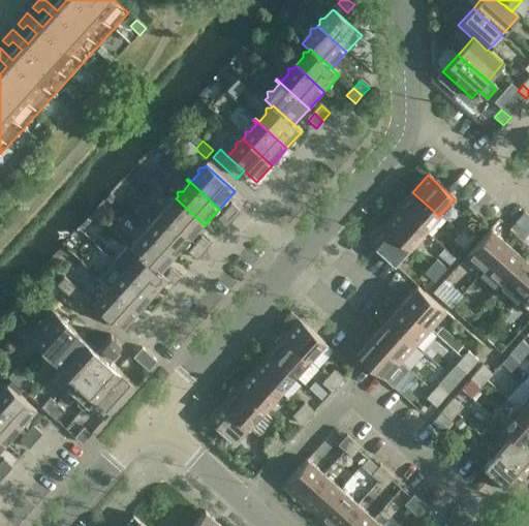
[(439,216),(412,192),(398,209),(425,234),(439,216)]
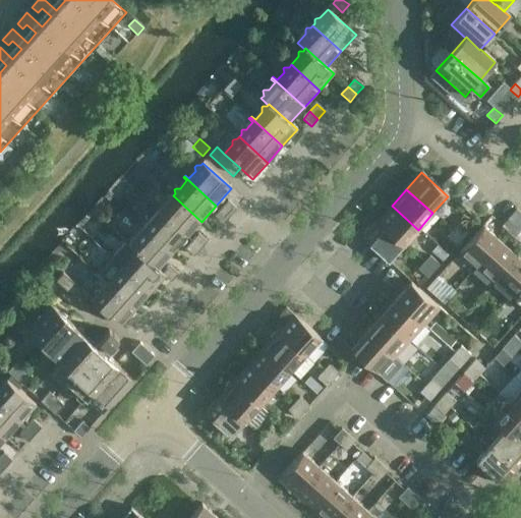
[(166,204),(160,211),(156,208),(155,209),(187,238),(201,222),(173,195),(171,197),(167,198),(166,199),(166,204)]
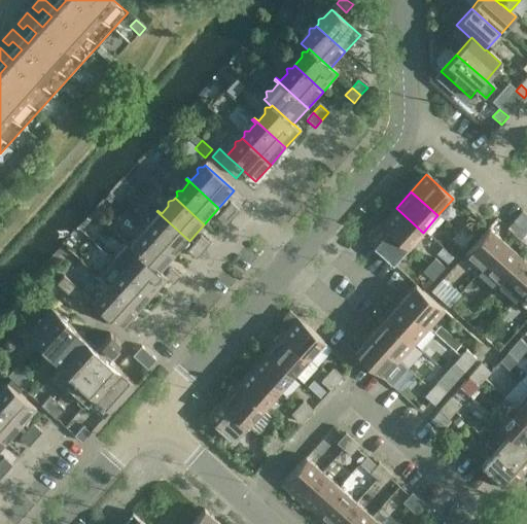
[(233,219),(239,212),(231,204),(223,212),(233,219)]
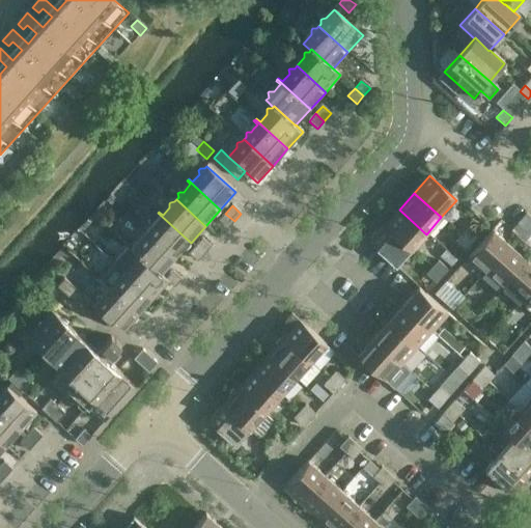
[(426,234),(399,210),(384,226),(412,251),(426,234)]
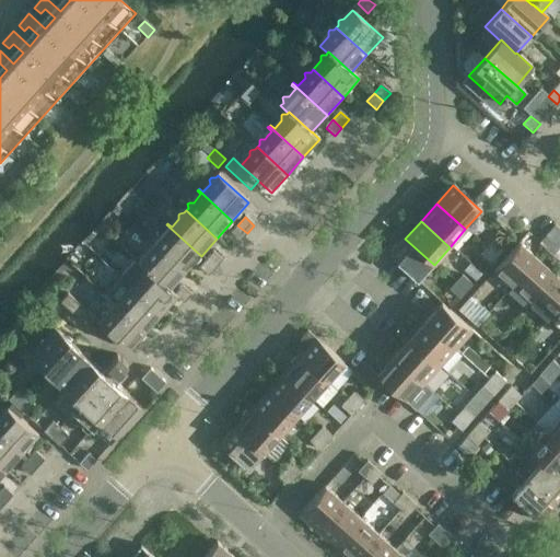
[(156,243),(154,245),(185,274),(201,256),(166,224),(165,225),(168,230),(162,238),(158,238),(156,239),(156,243)]
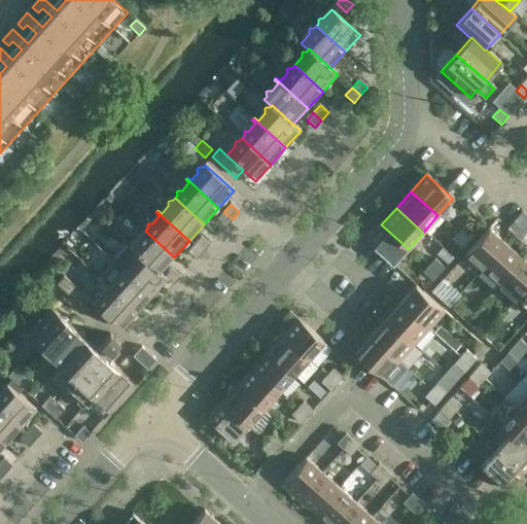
[(233,219),(223,212),(217,219),(225,226),(233,219)]
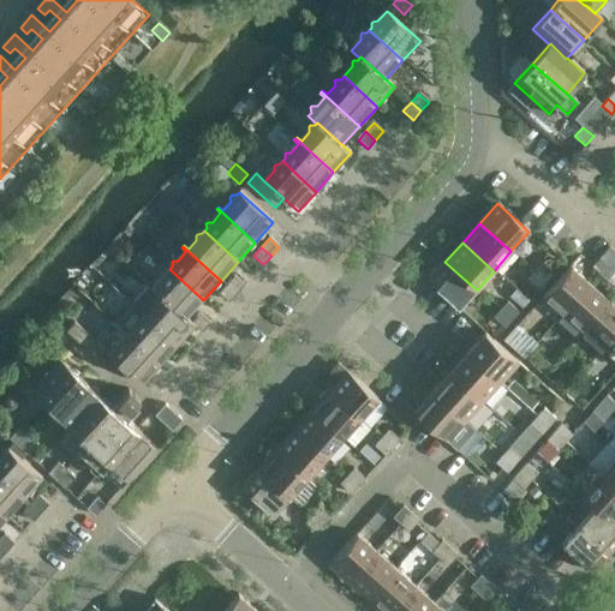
[(614,274),(614,273),(614,252),(609,249),(599,259),(614,274)]
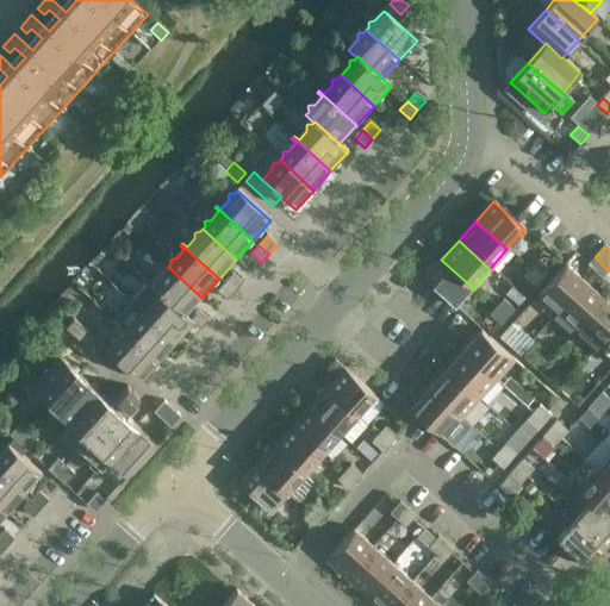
[(473,288),(441,260),(424,280),(455,307),(473,288)]
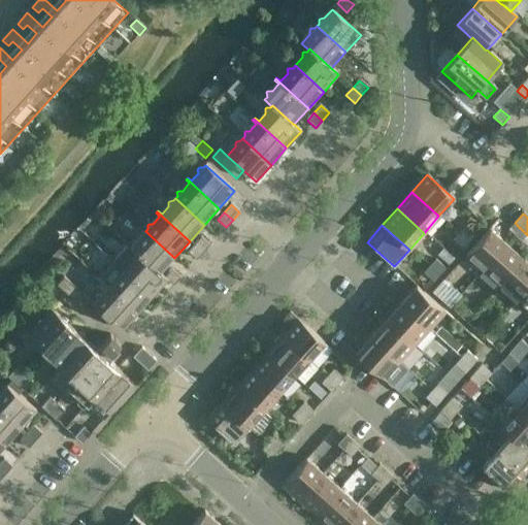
[(469,243),(475,236),(465,227),(459,234),(469,243)]
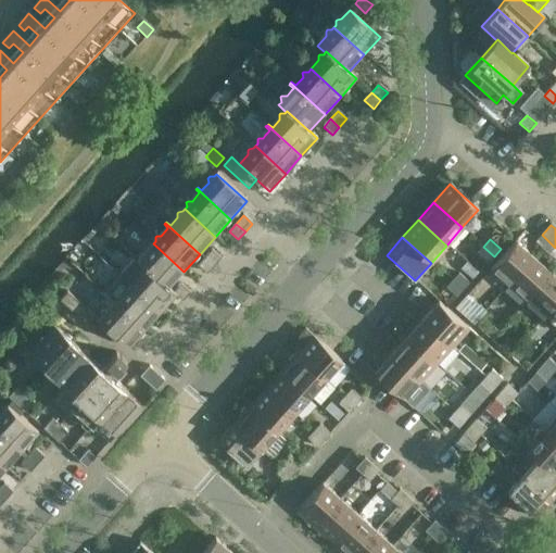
[(533,259),(516,242),(490,271),(508,287),(533,259)]
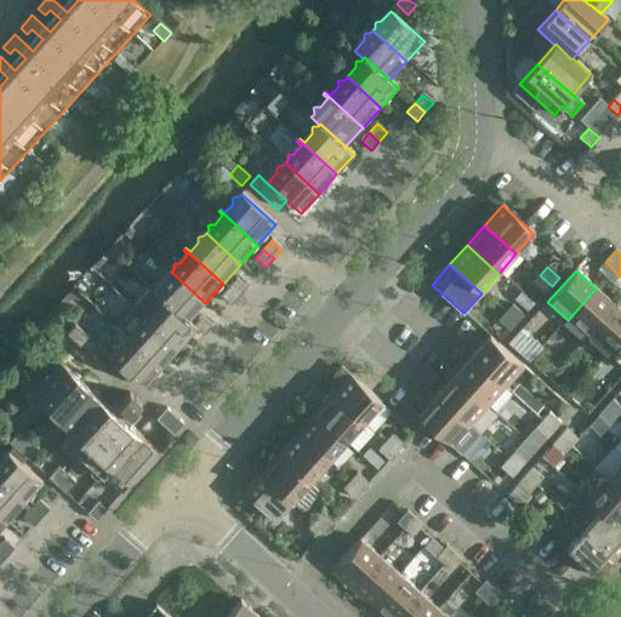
[(163,281),(155,290),(151,286),(149,287),(154,292),(153,292),(161,300),(163,300),(188,323),(205,303),(171,272),(169,275),(164,275),(163,276),(163,281)]
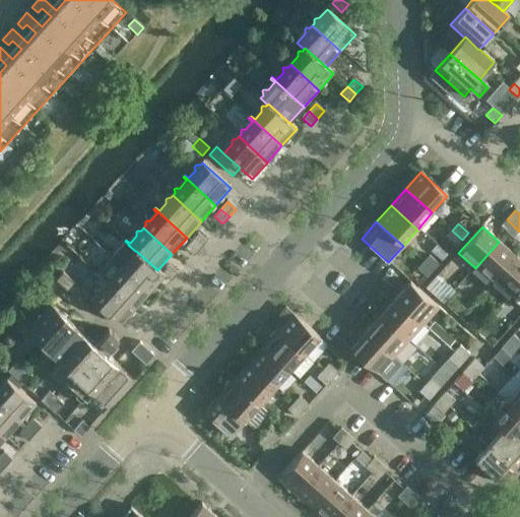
[(462,240),(452,231),(447,237),(456,246),(462,240)]
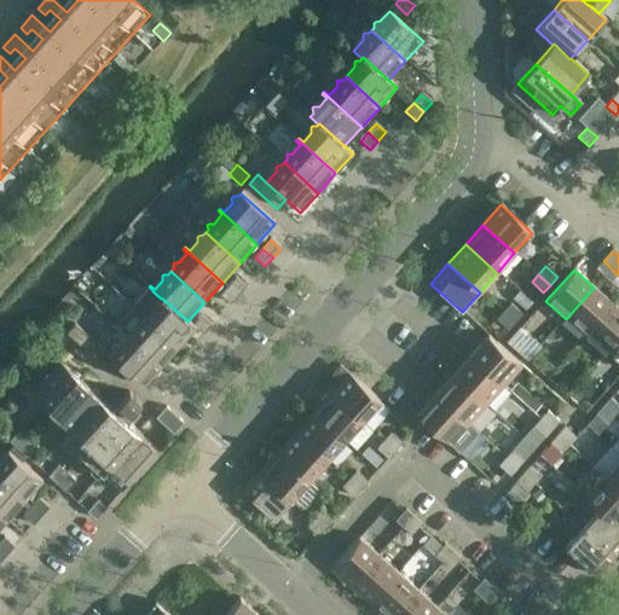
[(238,296),(246,288),(236,279),(227,288),(238,296)]
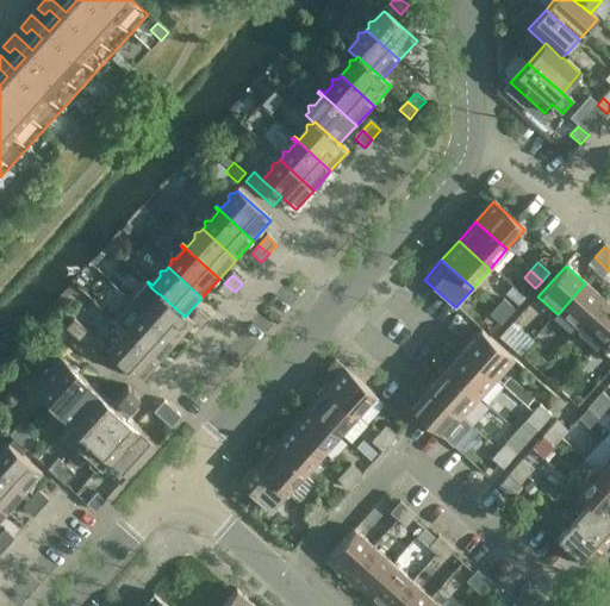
[(235,292),(224,283),(217,292),(226,301),(235,292)]
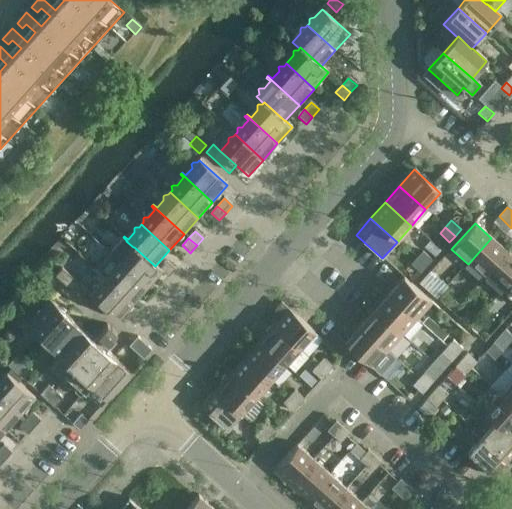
[(491,238),(468,264),(484,279),(507,253),(491,238)]
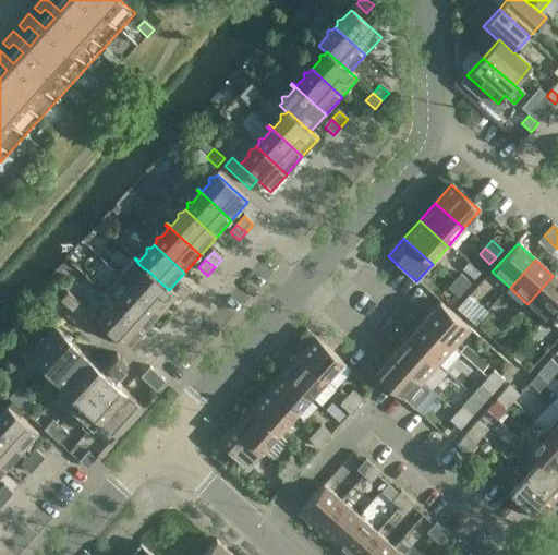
[(138,278),(130,287),(161,314),(177,297),(174,294),(169,290),(146,269),(145,269),(144,272),(140,272),(138,274),(138,278)]
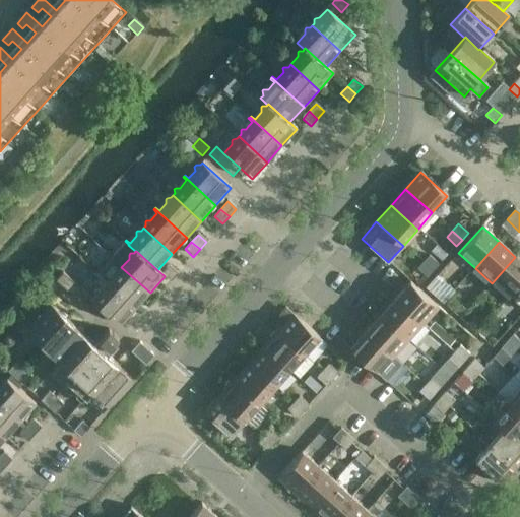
[(433,272),(439,265),(429,257),(423,263),(433,272)]
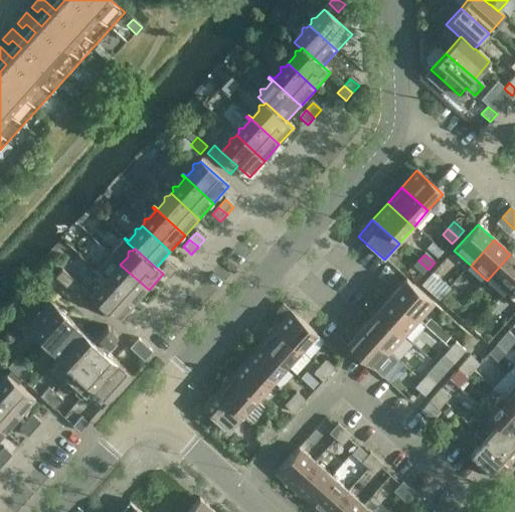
[(514,258),(510,254),(487,281),(503,295),(514,281),(514,258)]
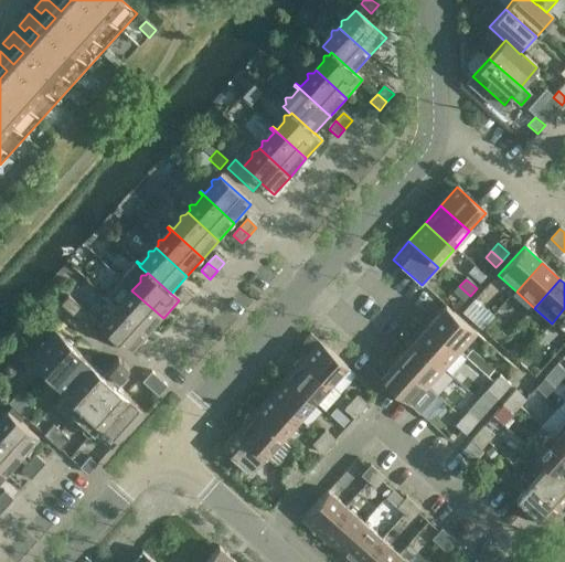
[(470,296),(459,286),(454,294),(464,303),(470,296)]
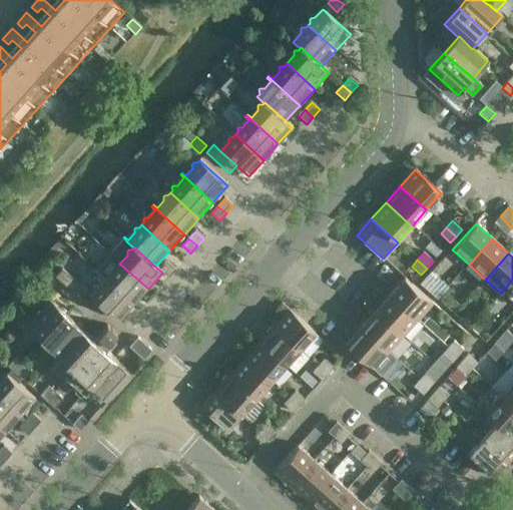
[(167,263),(160,271),(162,273),(168,278),(175,271),(167,263)]
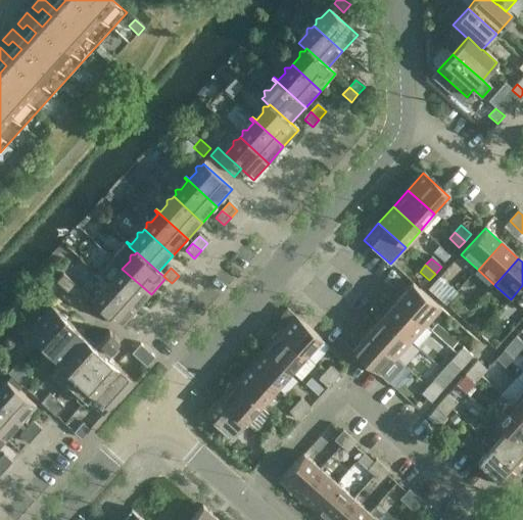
[(114,277),(108,284),(105,280),(103,282),(136,311),(151,294),(122,269),(121,271),(115,271),(114,273),(114,277)]
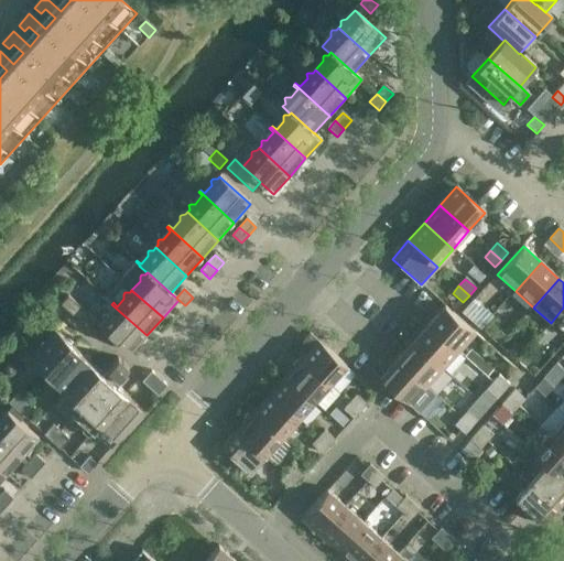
[(61,305),(72,316),(104,344),(110,336),(130,354),(147,335),(111,304),(110,305),(115,310),(107,317),(102,317),(101,319),(101,323),(99,325),(68,298),(61,305)]
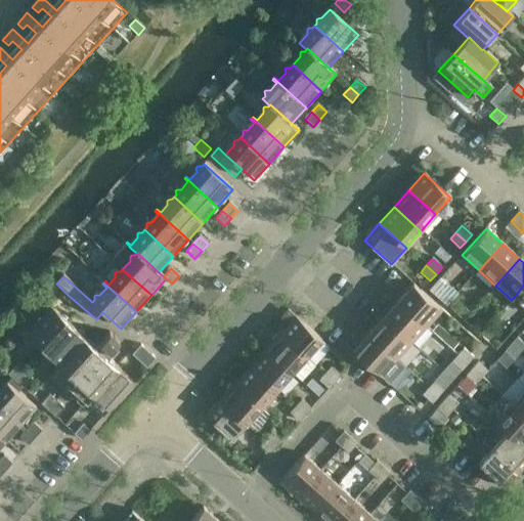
[(442,311),(421,292),(413,286),(398,303),(427,329),(442,311)]
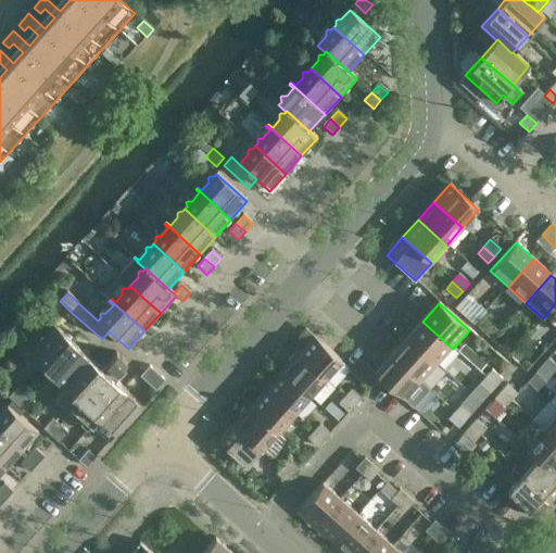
[(555,303),(543,318),(555,329),(555,303)]
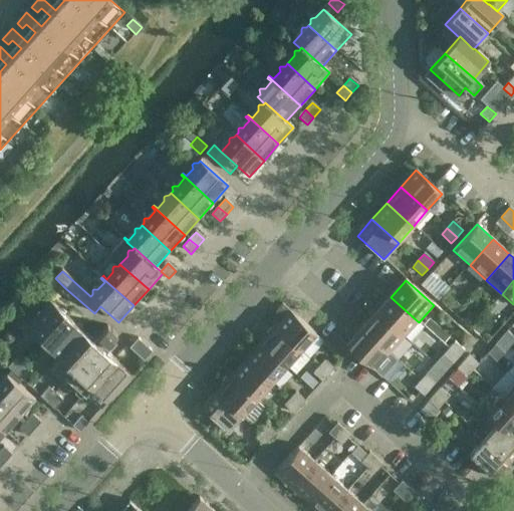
[(419,322),(391,297),(376,313),(404,338),(419,322)]
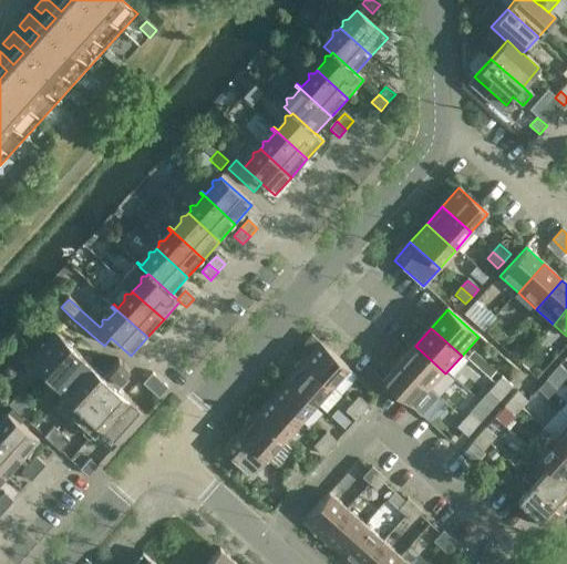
[(29,363),(48,380),(74,350),(55,334),(29,363)]
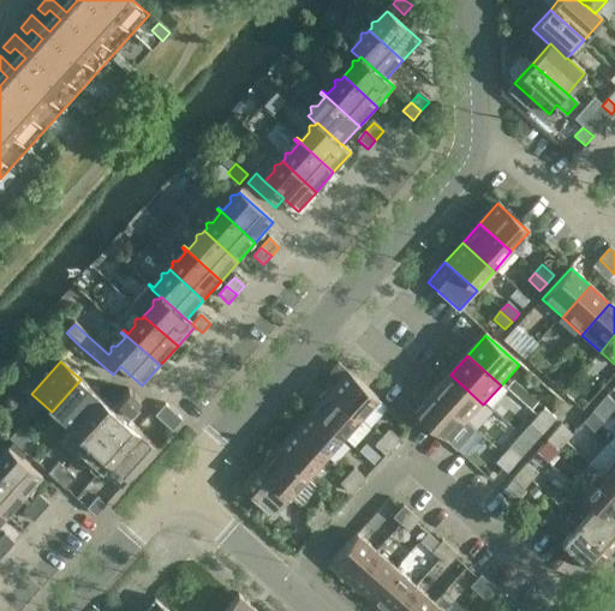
[(377,400),(346,372),(338,364),(329,373),(338,381),(328,391),(359,420),(377,400)]
